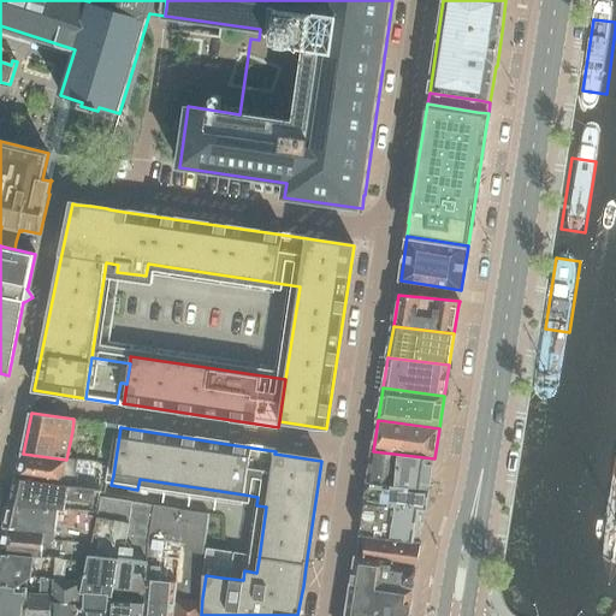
[(615,514),(615,440),(604,513),(615,514)]
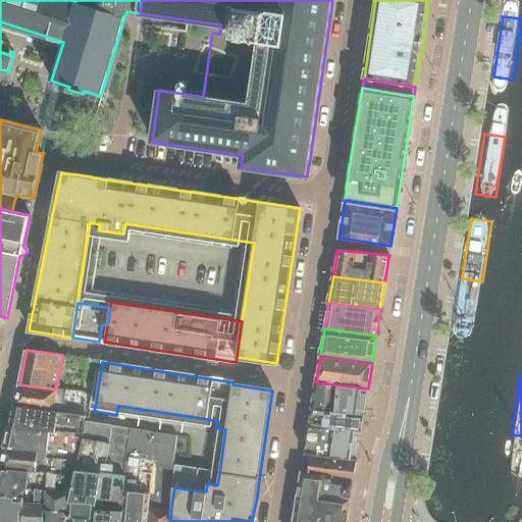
[(316,382),(312,409),(364,415),(368,388),(316,382)]
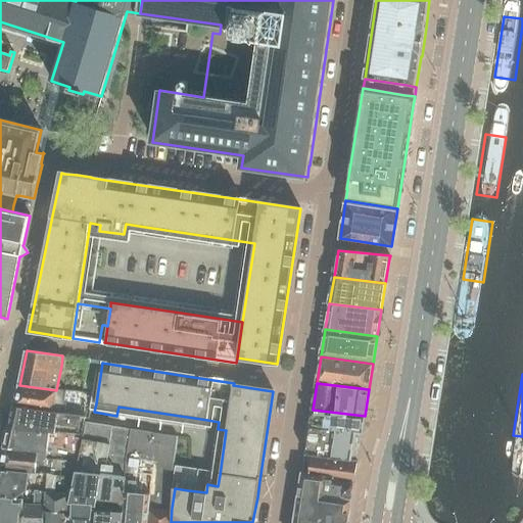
[(19,385),(14,407),(54,412),(56,399),(64,401),(65,391),(56,390),(19,385)]
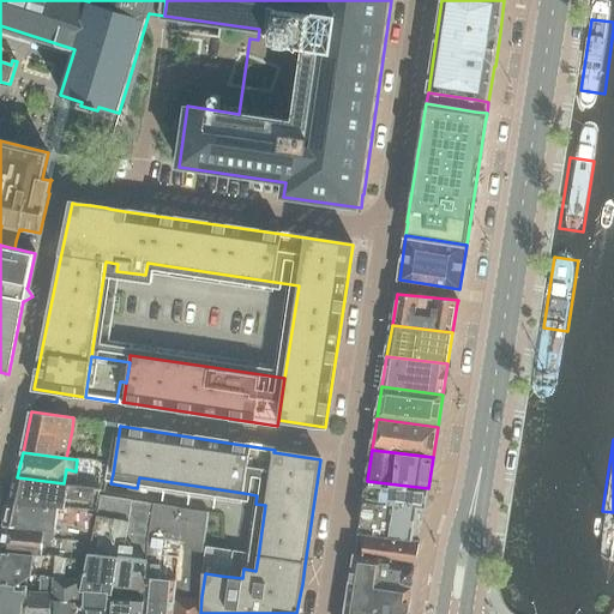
[(11,503),(59,506),(64,507),(66,498),(94,503),(95,488),(64,483),(17,477),(11,503)]
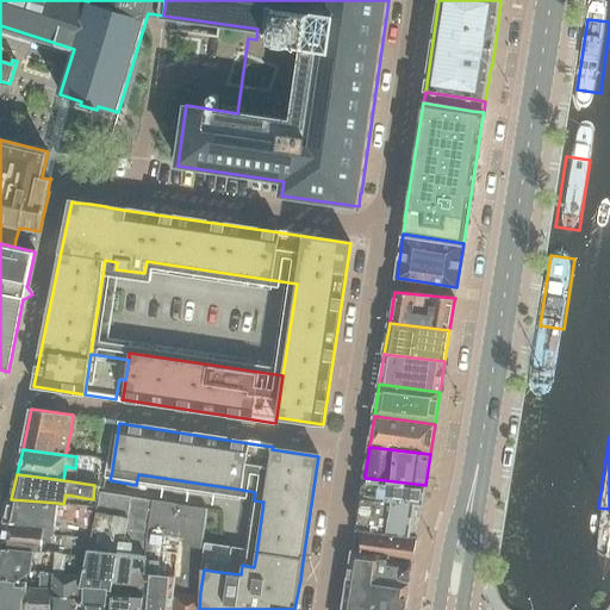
[(410,504),(414,504),(422,505),(425,485),(365,478),(361,498),(373,500),(410,504)]
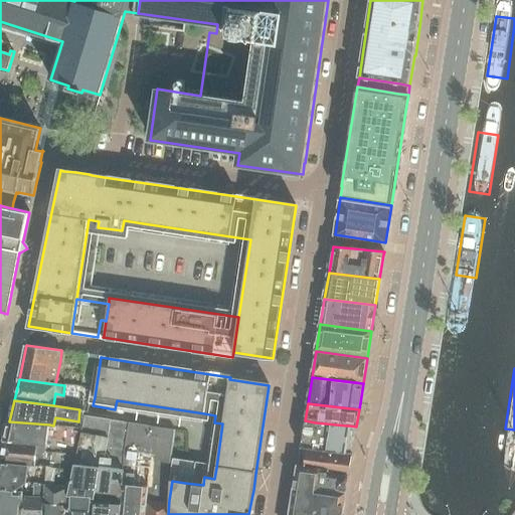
[(93,514),(95,498),(100,467),(100,466),(124,469),(127,423),(80,415),(74,464),(73,469),(67,496),(66,512),(66,514),(93,514)]
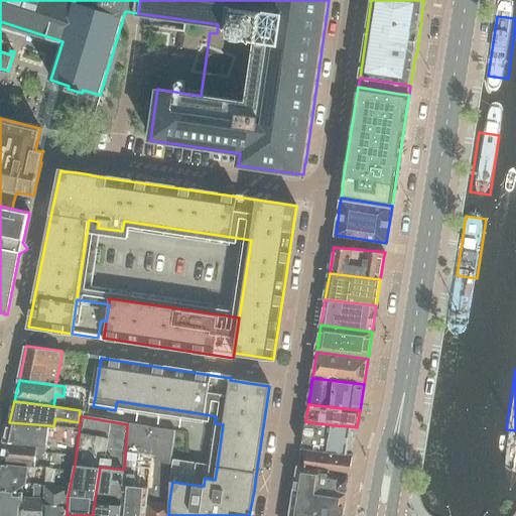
[(350,431),(350,426),(347,426),(315,423),(305,421),(301,448),(310,449),(343,454),(346,455),(350,431)]
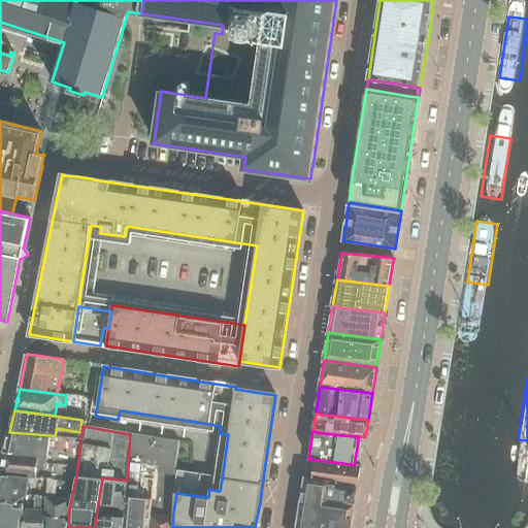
[(47,457),(51,435),(9,432),(4,453),(47,457)]
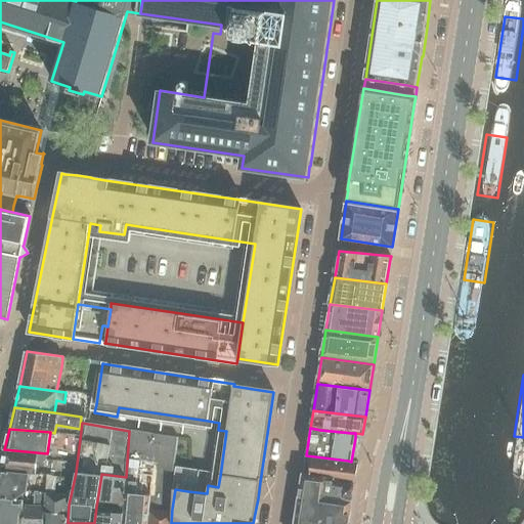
[(151,484),(170,486),(178,438),(153,434),(129,431),(126,477),(125,492),(121,523),(146,523),(148,509),(151,484)]
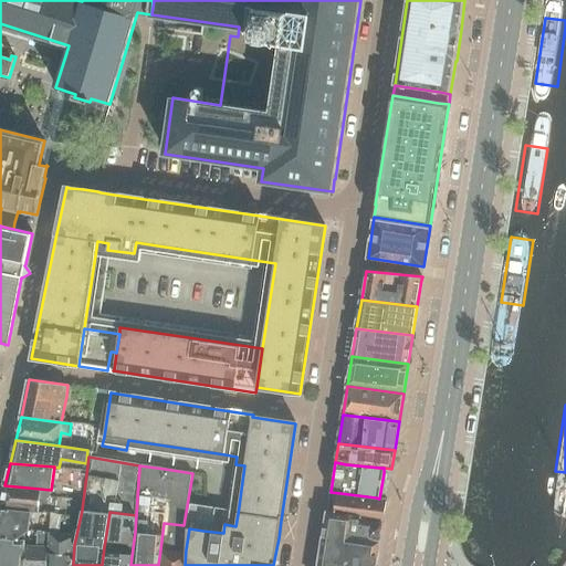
[(0,509),(48,512),(50,498),(51,490),(4,485),(0,507),(0,509)]
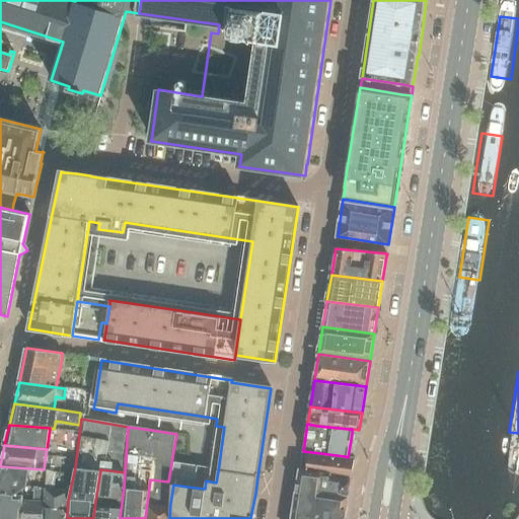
[(355,458),(348,457),(345,456),(312,452),(303,451),(300,469),(309,471),(323,473),(323,472),(336,473),(335,477),(351,479),(355,458)]
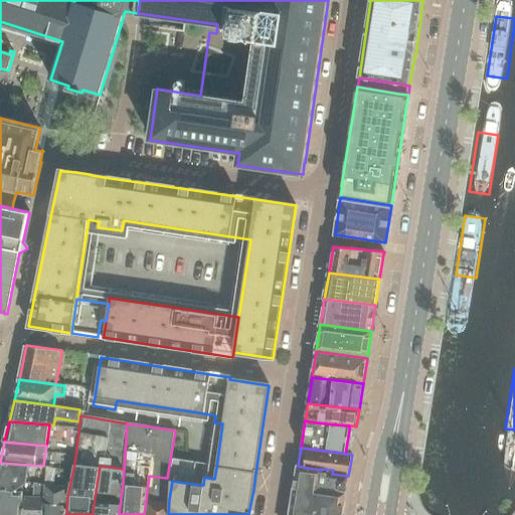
[(174,460),(173,470),(187,472),(188,462),(174,460)]
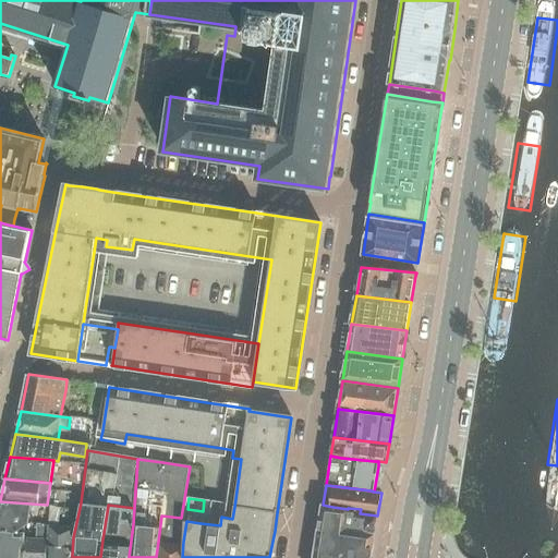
[(0,501),(0,531),(21,532),(28,529),(48,529),(49,524),(50,506),(47,505),(0,501)]
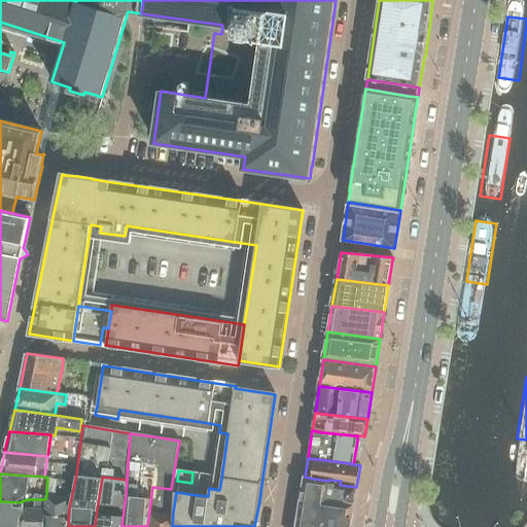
[(68,526),(68,524),(69,507),(75,480),(56,479),(47,477),(47,478),(46,495),(45,499),(45,523),(44,526),(68,526)]
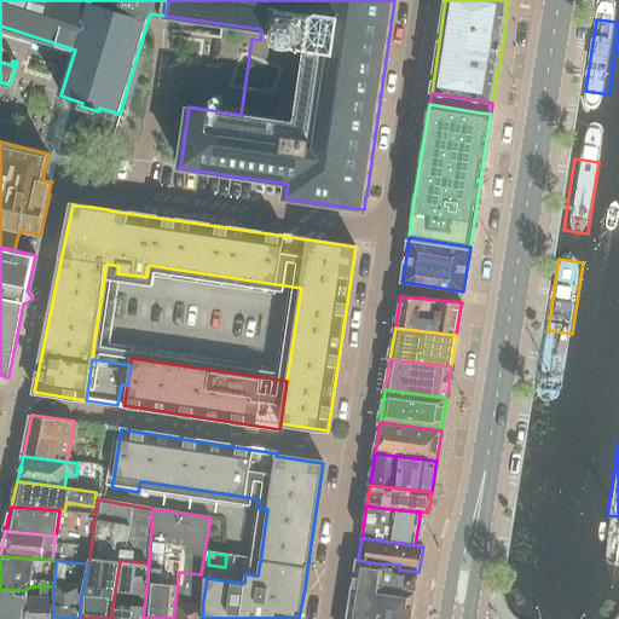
[(143,618),(148,582),(149,563),(120,560),(120,561),(114,599),(111,618),(143,618)]
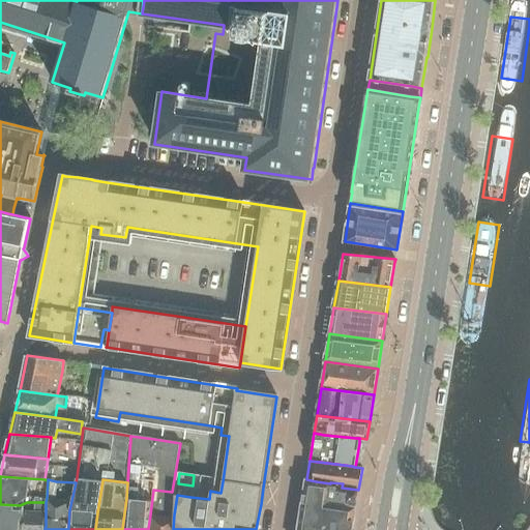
[(306,479),(300,517),(310,519),(300,518),(297,529),(352,529),(356,506),(328,502),(330,486),(330,483),(316,481),(306,479)]
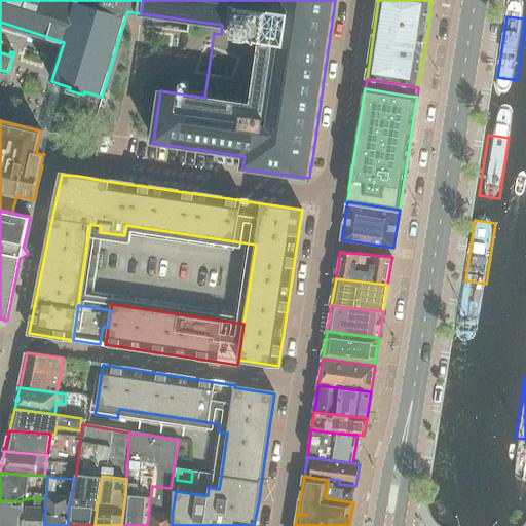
[(355,486),(339,484),(328,482),(326,498),(353,502),(355,486)]
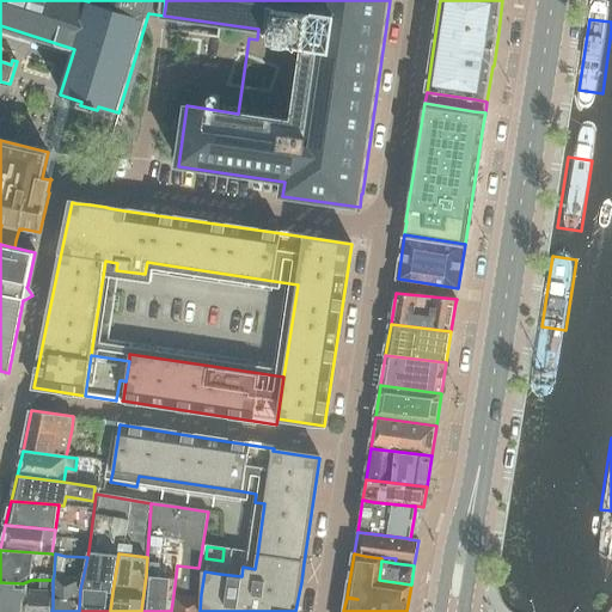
[(196,592),(199,569),(199,568),(177,565),(173,594),(175,594),(172,611),(199,611),(200,601),(201,592),(196,592)]
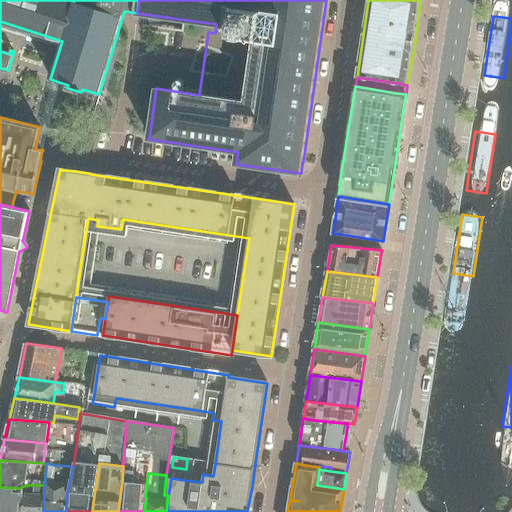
[(26,499),(22,499),(21,511),(43,511),(44,485),(26,485),(26,499)]
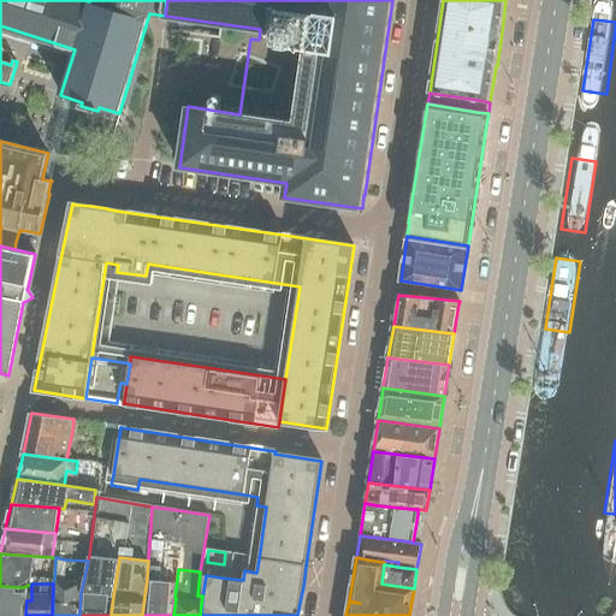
[(0,586),(0,615),(25,615),(27,600),(28,587),(23,587),(0,586)]
